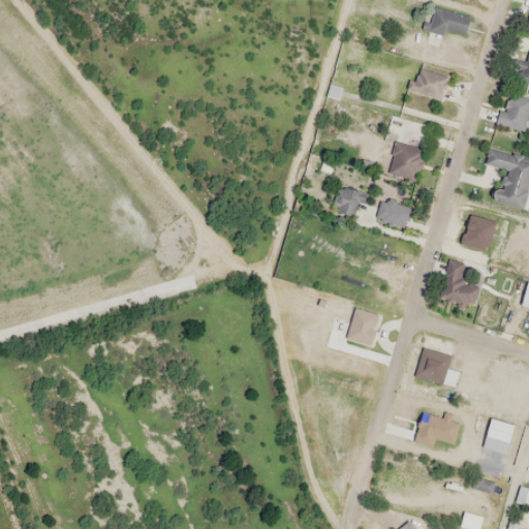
[(468,16),(432,8),(428,29),(464,36),(468,16)]
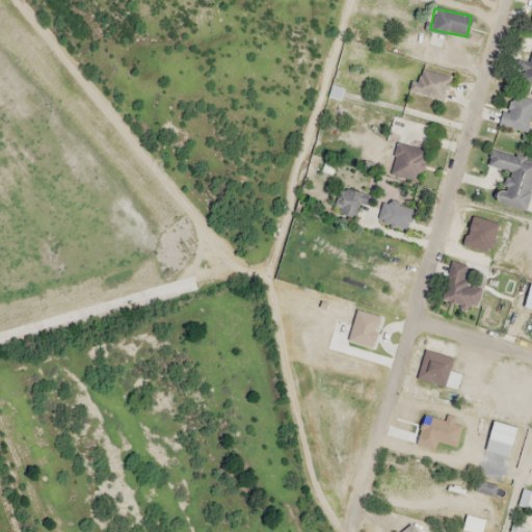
[(531,82),(531,60),(515,60),(515,82),(531,82)]
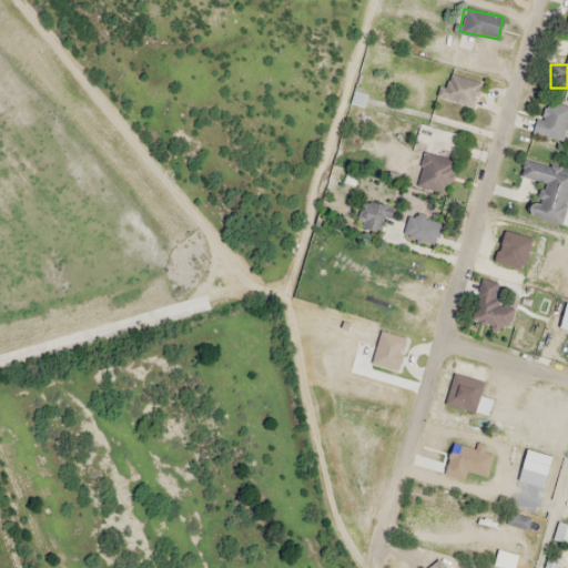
[(438,97),(472,108),(480,83),(446,72),(438,97)]
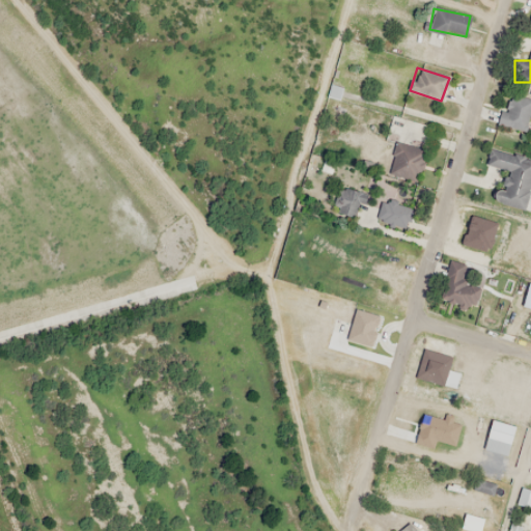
[(529,96),(508,96),(508,111),(498,111),(498,129),(529,129),(529,96)]
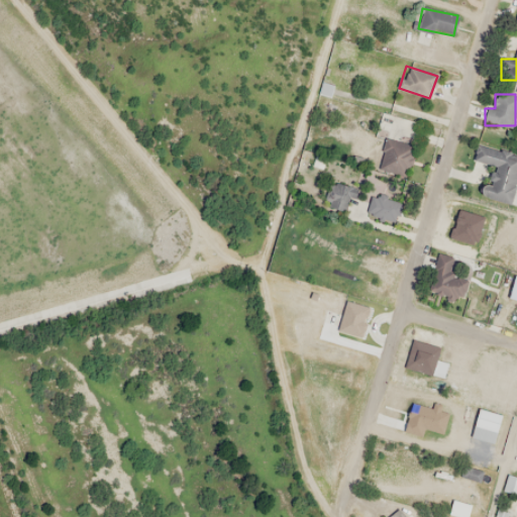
[(379,170),(406,177),(413,144),(386,138),(379,170)]
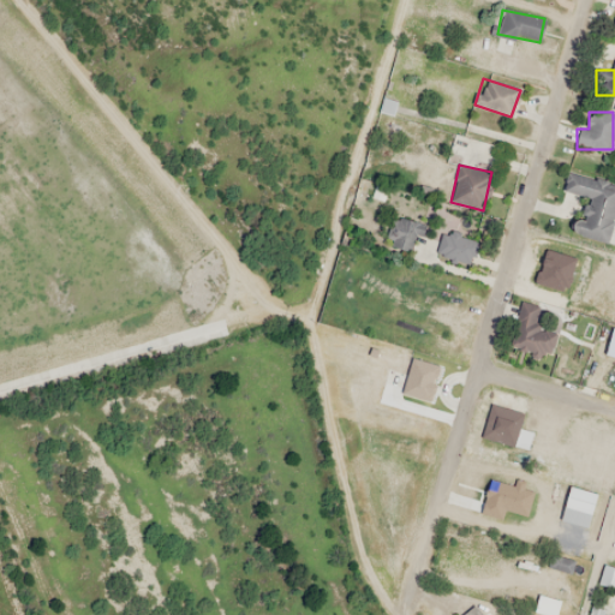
[(613,178),(565,178),(565,195),(579,196),(579,238),(613,238),(613,178)]
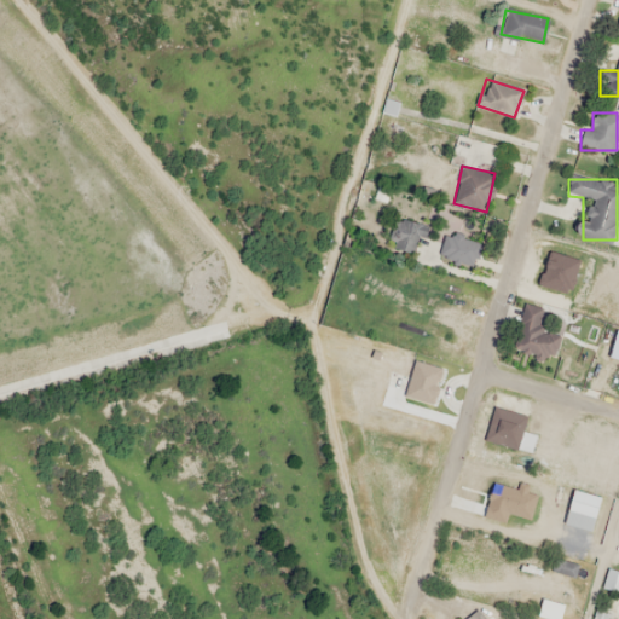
[(386,246),(412,254),(421,226),(395,218),(386,246)]
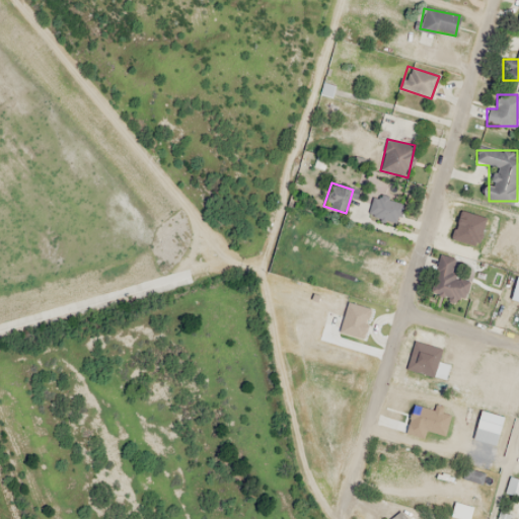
[(368,217),(397,221),(403,184),(385,182),(382,200),(371,198),(368,217)]
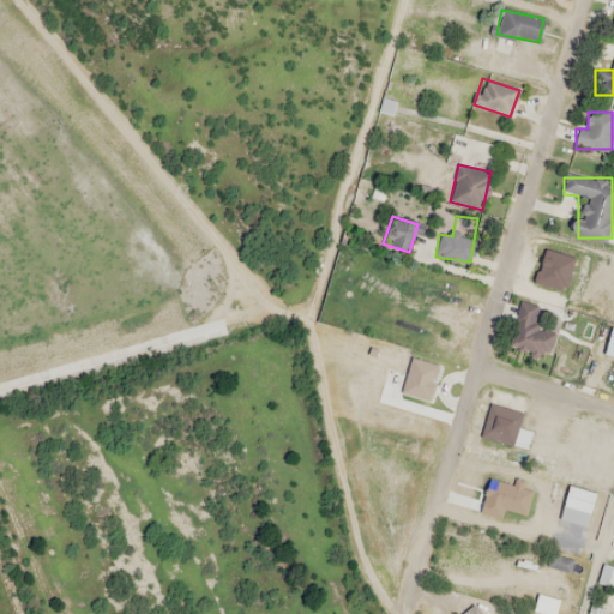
[(552,330),(536,329),(540,305),(516,302),(510,350),(548,355),(552,330)]
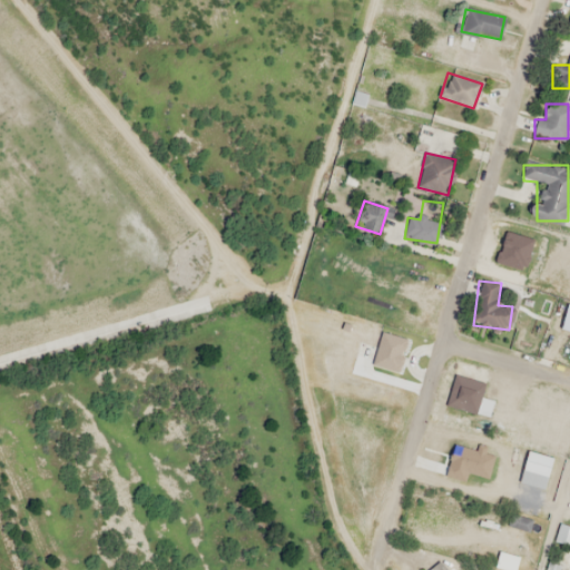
[(551,458),(528,451),(522,471),(546,478),(551,458)]
